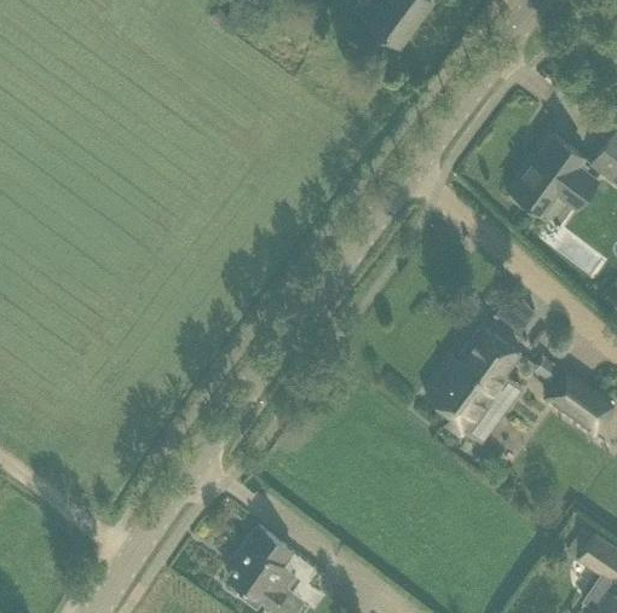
[(384,0),(385,0),(367,24),(399,50),(432,6),(424,0),(384,0)]
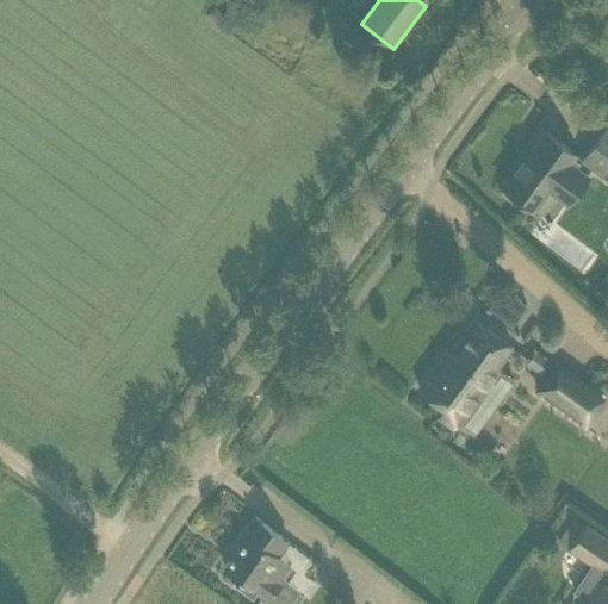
[(532,212),(547,192),(569,207),(595,173),(607,182),(607,134),(584,164),(546,136),(532,155),(529,153),(502,190),(506,192),(501,197),(521,213),(526,207),(532,212)]
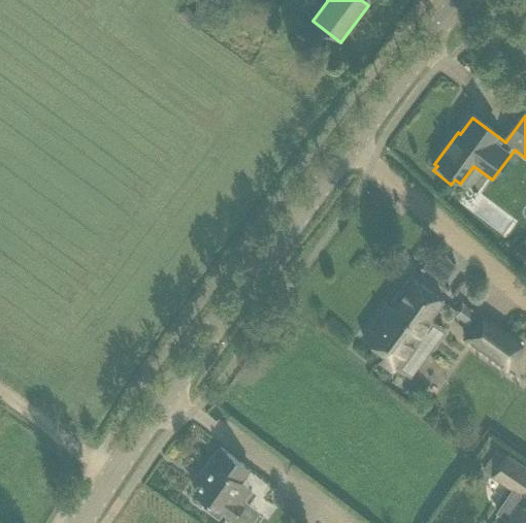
[(396,369),(408,379),(425,357),(413,348),(444,304),(412,281),(391,308),(389,306),(364,340),(385,357),(380,364),(393,374),(396,369)]
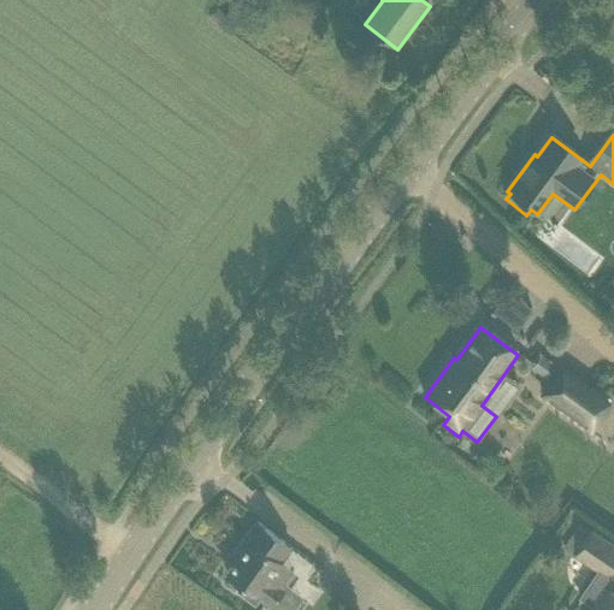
[(543,362),(535,374),(547,384),(555,372),(543,362)]
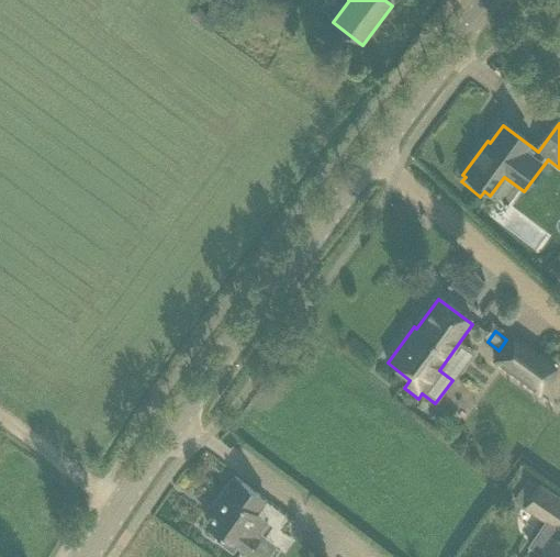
[(495,364),(540,397),(557,374),(513,341),(495,364)]
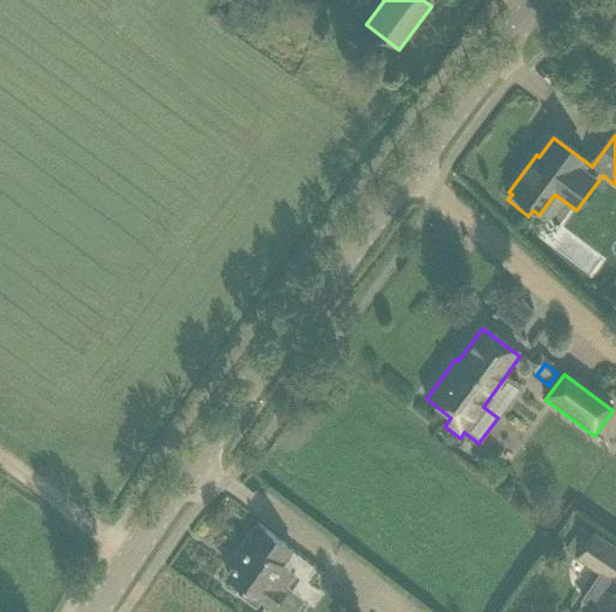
[(234,561),(239,565),(228,580),(243,590),(238,596),(257,611),(261,604),(271,611),(275,611),(286,596),(300,577),(286,567),(295,554),(288,549),(260,529),(234,561)]
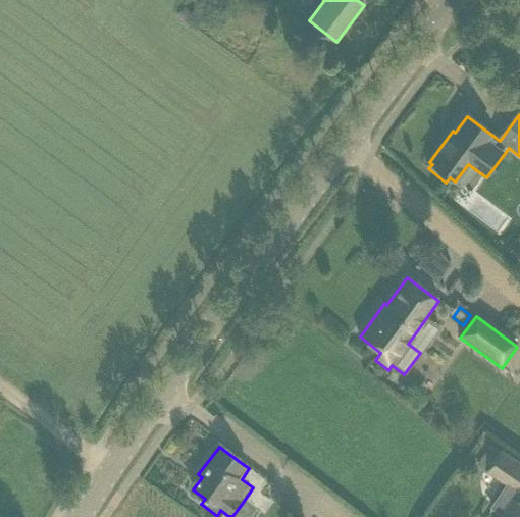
[(519,466),(502,454),(487,475),(509,488),(518,496),(519,494),(519,466)]
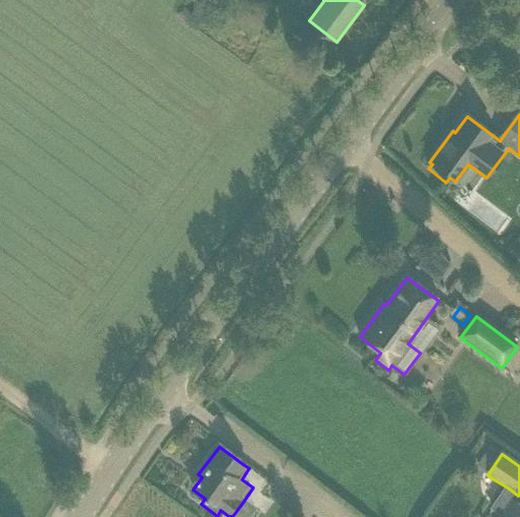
[(519,516),(519,494),(518,496),(509,488),(494,511),(502,516),(519,516)]
